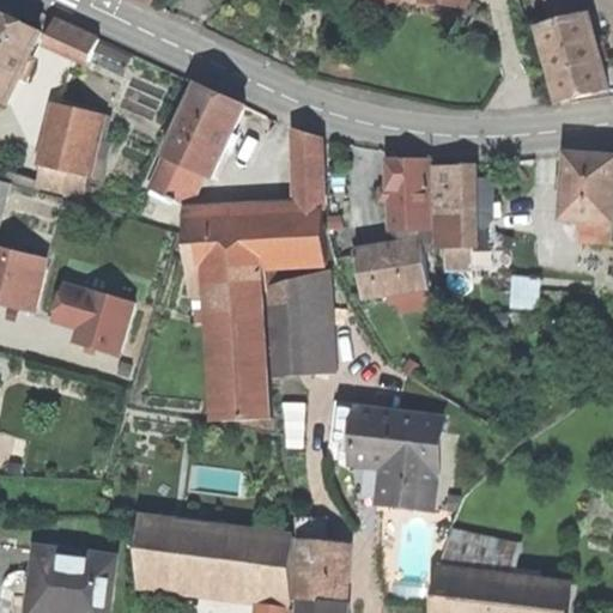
[(606,41),(599,43),(592,13),(580,17),(574,0),(550,0),(556,23),(542,26),(563,102),(611,90),(605,64),(612,62),(610,52),(606,41)]
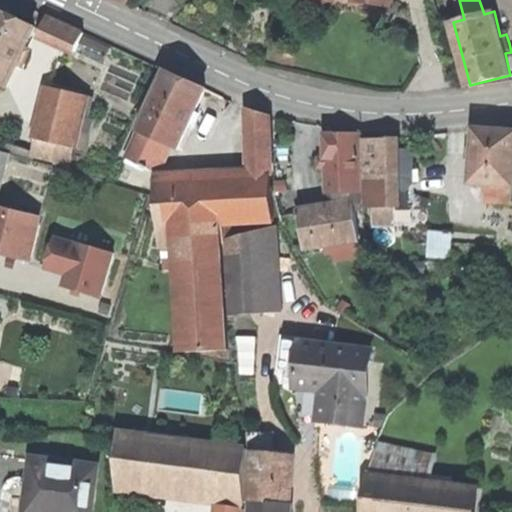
[(0,82),(8,87),(35,27),(0,11),(0,82)]
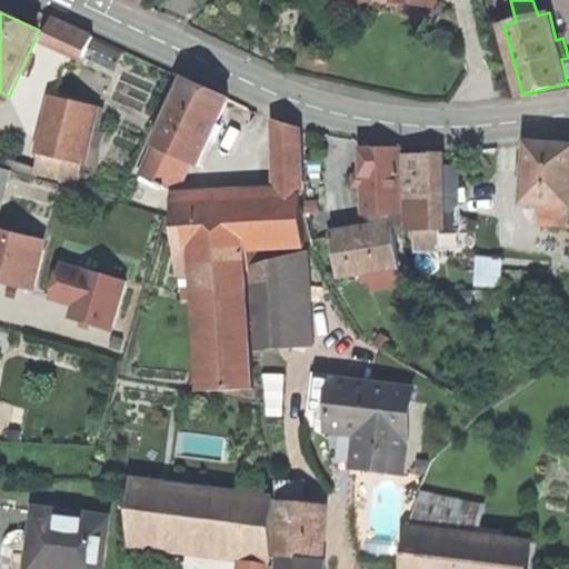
[(43,38),(85,57),(92,39),(93,36),(53,18),(43,38)]
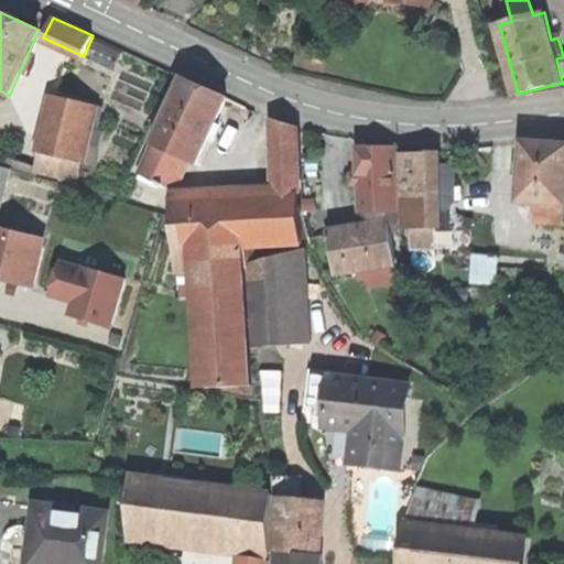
[(121,53),(91,39),(84,56),(114,69),(121,53)]
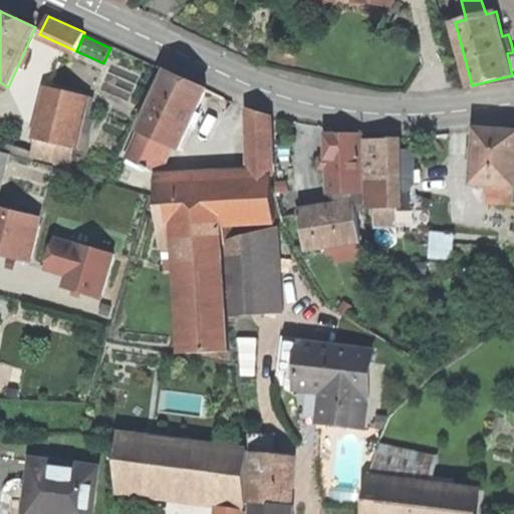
[(168,72),(141,133),(168,146),(179,151),(196,112),(206,90),(168,72)]
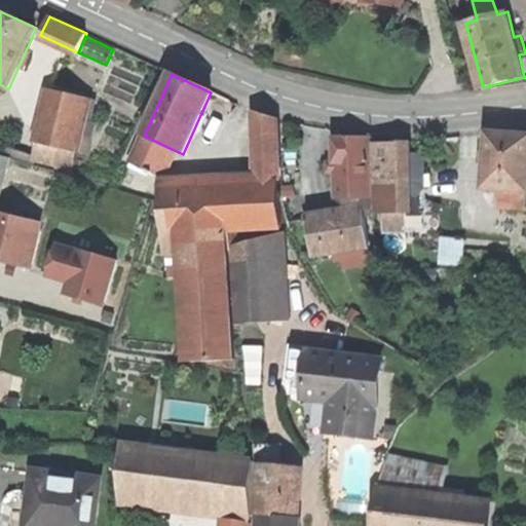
[(52,89),(35,160),(72,170),(81,135),(94,138),(97,123),(84,120),(89,99),(52,89)]
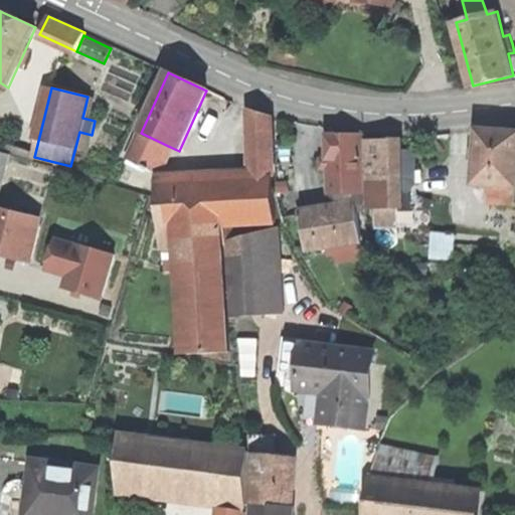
[(254,179),(273,179),(271,118),(251,110),(254,179)]
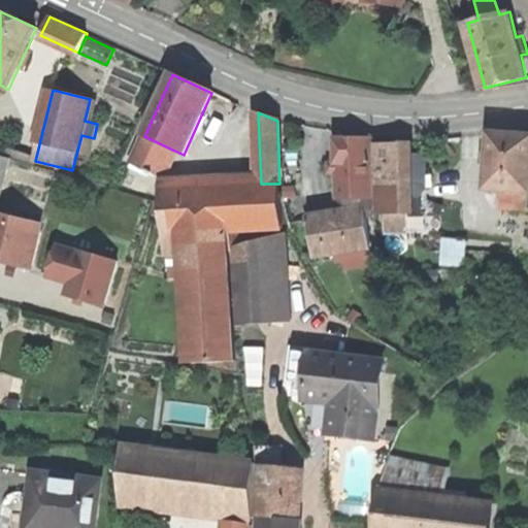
[(501,190),(527,192),(527,136),(490,133),(488,162),(486,189),(501,190)]
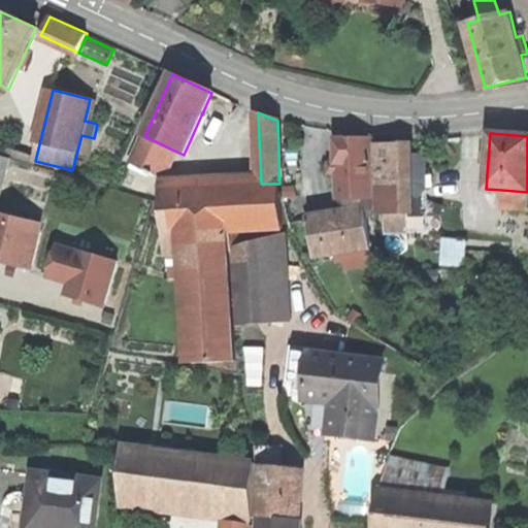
[(172,150),(144,136),(131,164),(160,177),(172,150)]
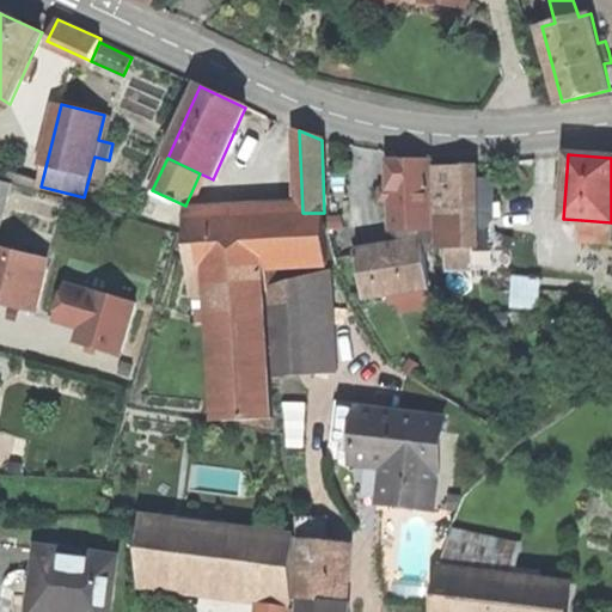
[(390,161),(390,187),(390,203),(391,231),(396,231),(432,230),(430,160),(390,161)]
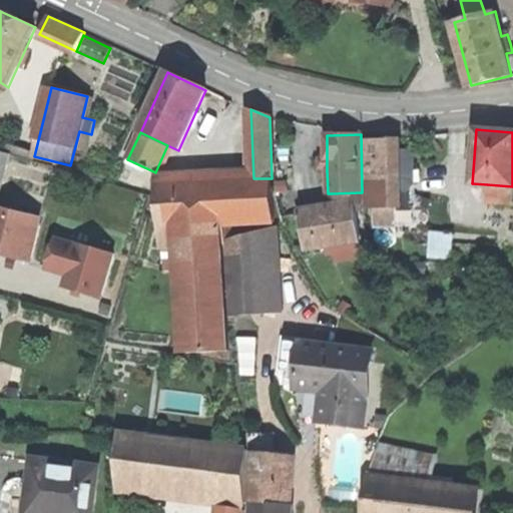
[(375,207),(393,207),(393,191),(400,191),(408,191),(414,183),(414,173),(413,164),(409,164),(409,149),(399,149),(399,139),(367,140),(368,207),(375,207)]
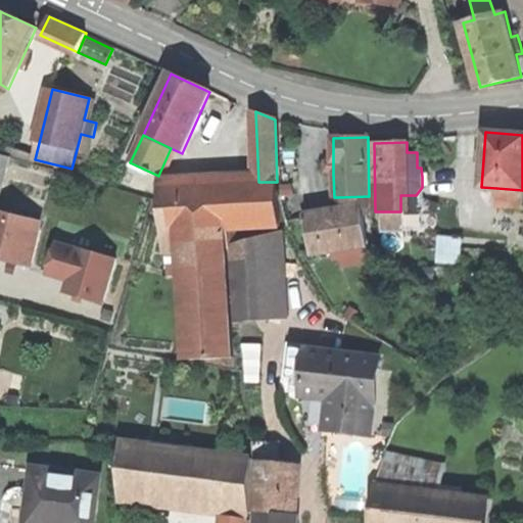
[(280,226),(277,182),(258,182),(158,187),(158,201),(161,251),(182,250),(184,281),(188,358),(231,355),(230,317),(226,248),(228,248),(227,229),(280,226)]
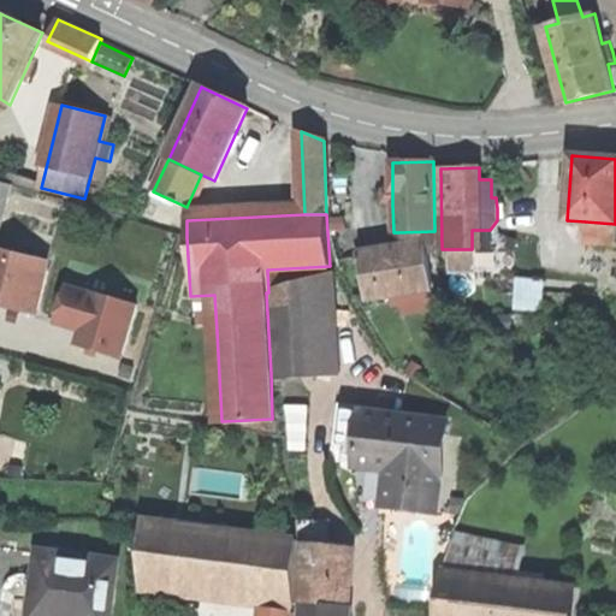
[(615,246),(615,237),(615,224),(585,221),(584,236),(586,244),(615,246)]
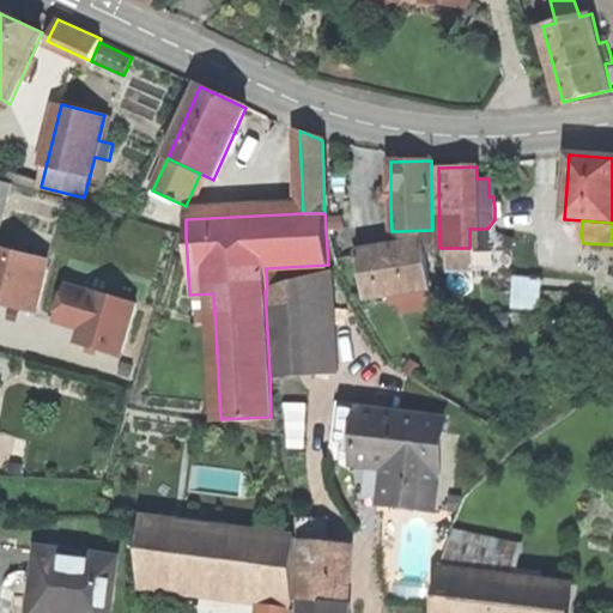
[(432,240),(432,230),(396,231),(398,249),(425,246),(424,240),(432,240)]
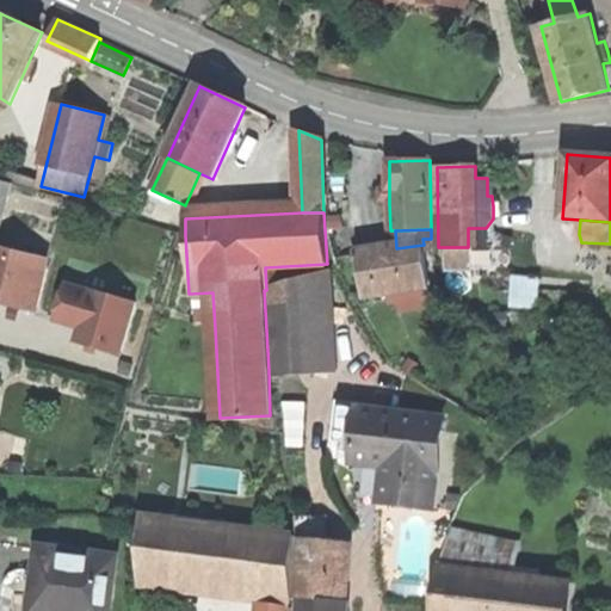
[(424,245),(396,248),(378,251),(359,254),(360,264),(365,297),(387,294),(430,288),(424,245)]
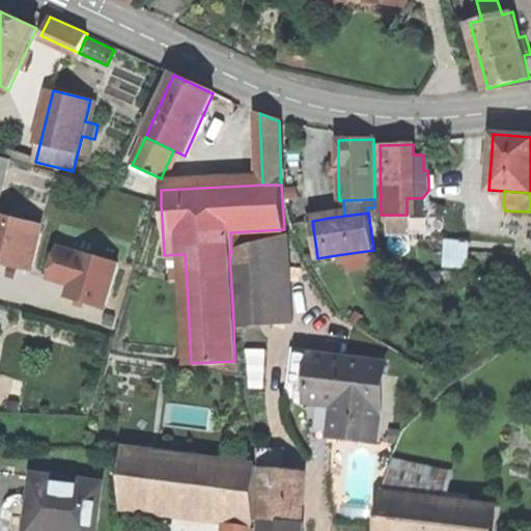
[(0,262),(29,271),(40,226),(0,215),(0,262)]
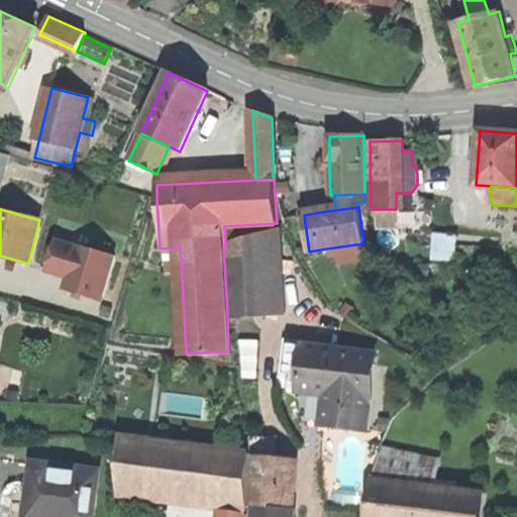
[(396,228),(396,209),(378,209),(379,228),(396,228)]
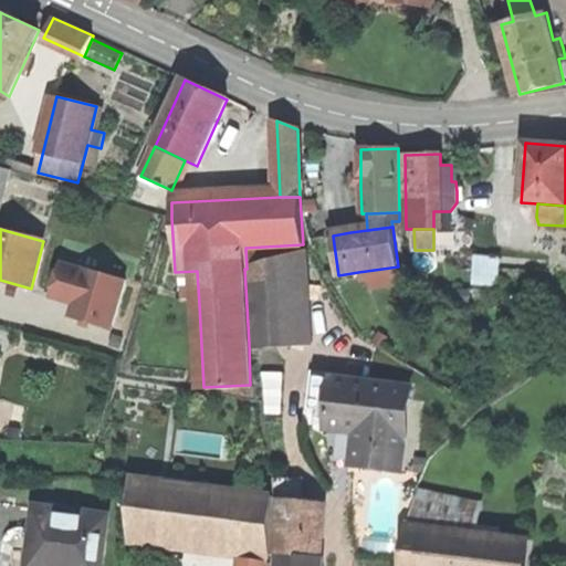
[(473,280),(499,283),(503,257),(478,253),(473,280)]
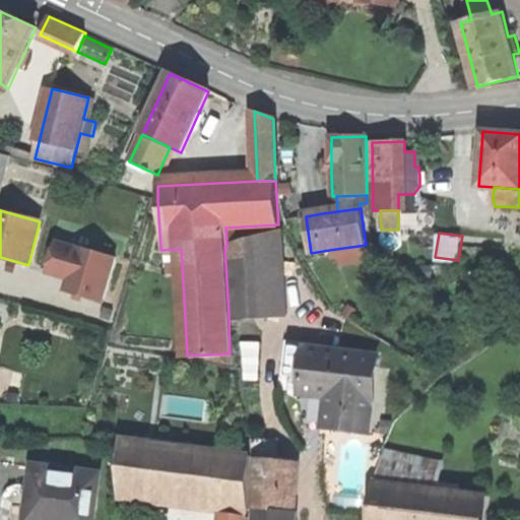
[(77,249),(56,243),(47,273),(68,279),(66,285),(65,291),(103,303),(116,258),(78,247),(77,249)]
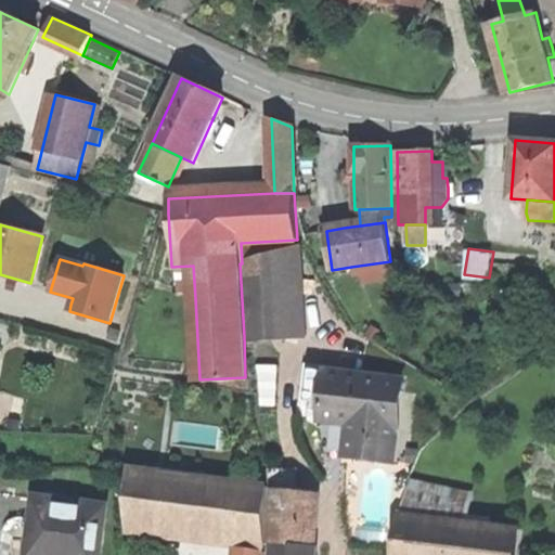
[(297,260),(242,263),(240,263),(244,336),(300,334),(297,260)]
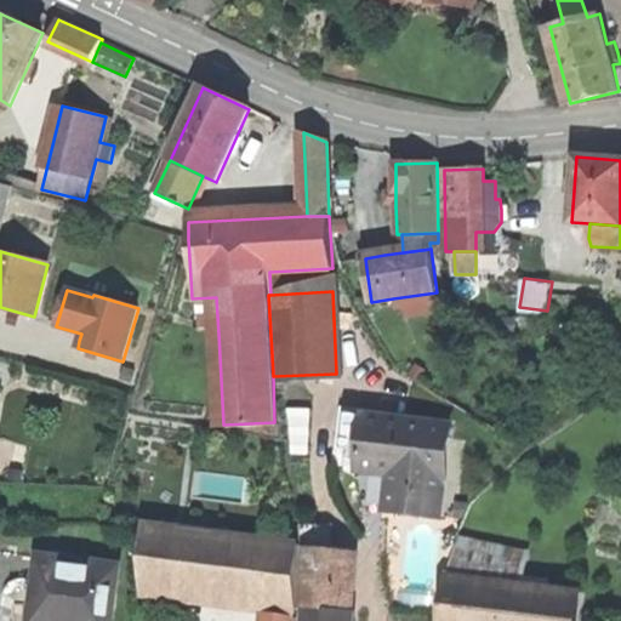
[(334,461),(359,463),(365,416),(366,410),(340,406),(334,461)]
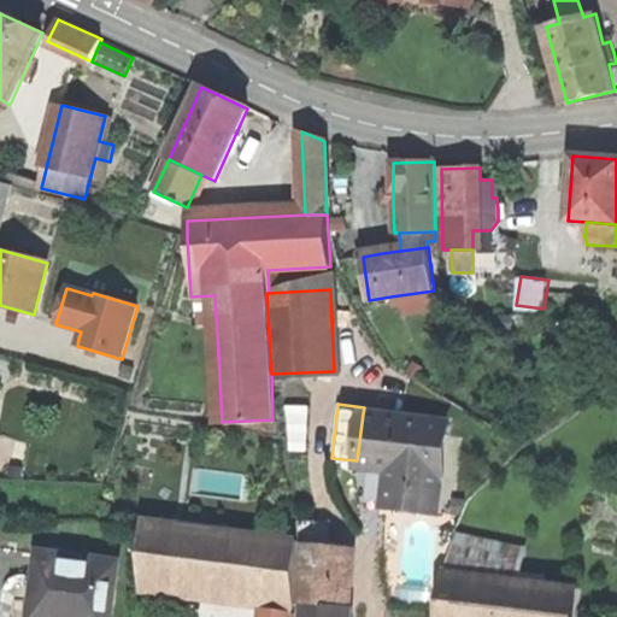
[(388,509),(439,515),(448,435),(450,423),(404,418),(363,413),(357,460),(357,464),(381,466),(393,468),(388,509)]
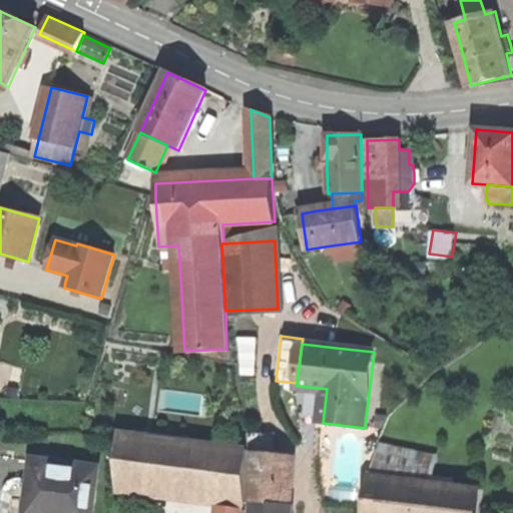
[(221,499),(246,502),(247,449),(119,433),(118,486),(221,499)]
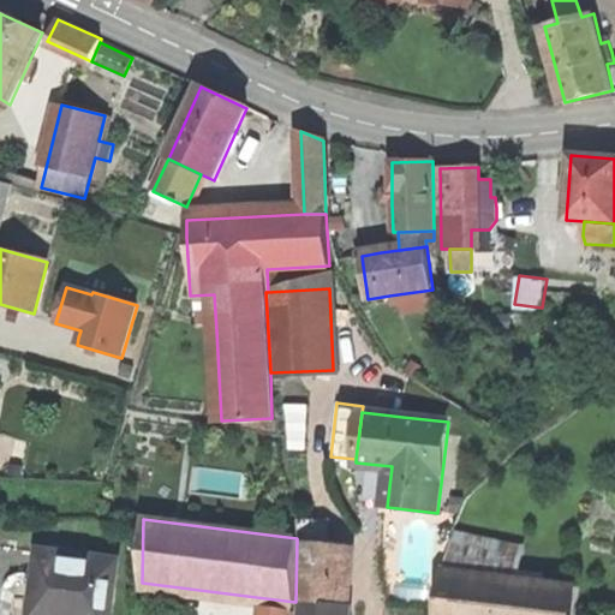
[(306,521),(304,545),(326,548),(328,521),(306,521)]
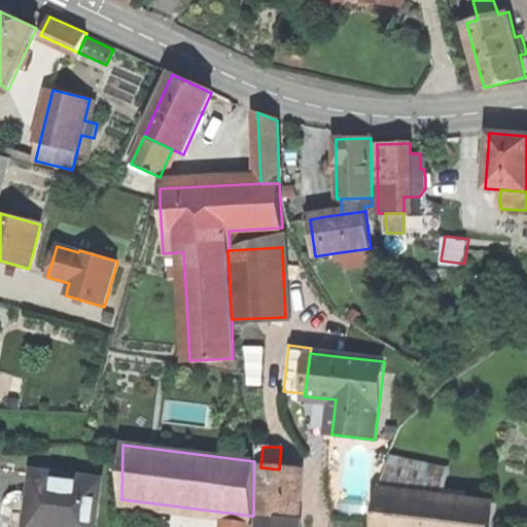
[(255,515),(259,516),(296,519),(301,471),(279,469),(260,467),(255,515)]
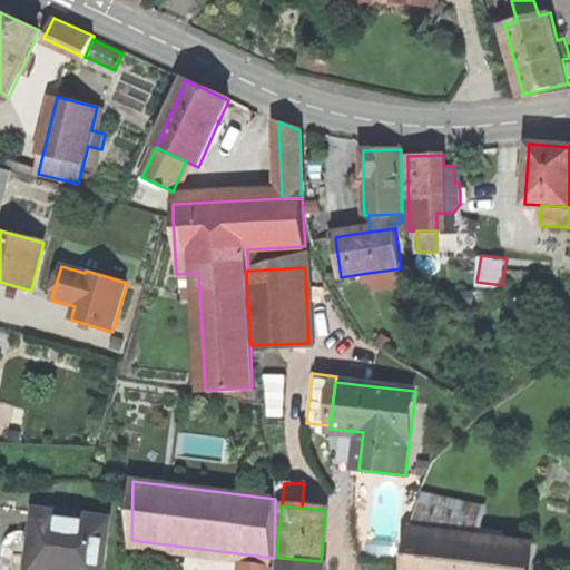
[(100,569),(107,522),(37,512),(29,569),(100,569)]
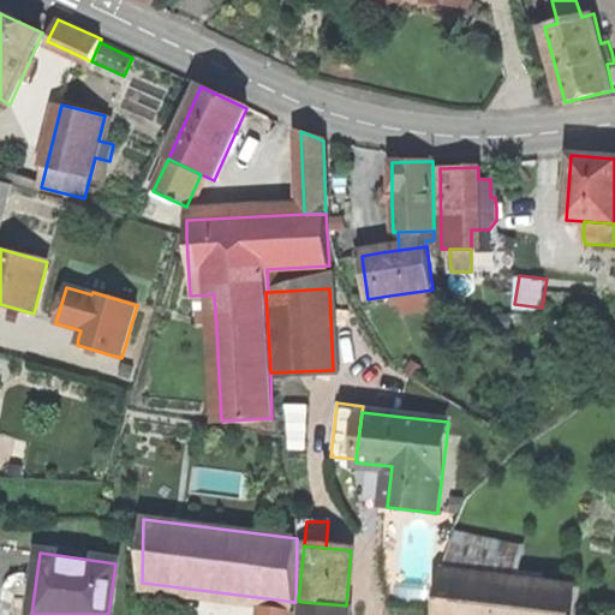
[(575,614),(579,589),(519,580),(443,569),(436,614),(575,614)]
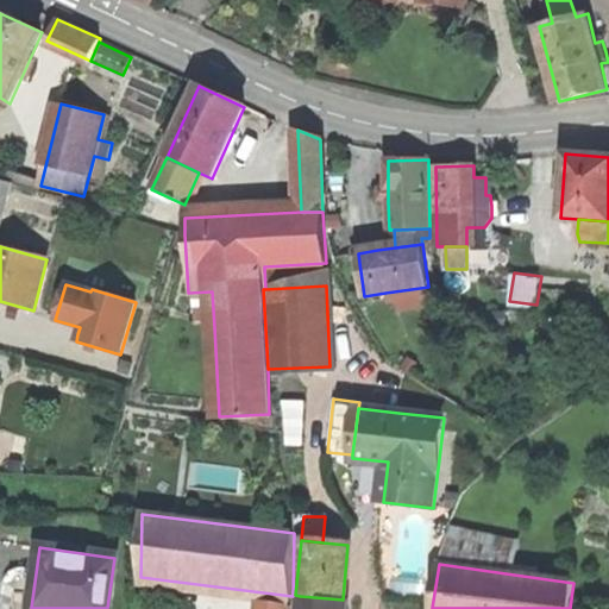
[(292,608),(293,596),(263,592),(259,608),(292,608)]
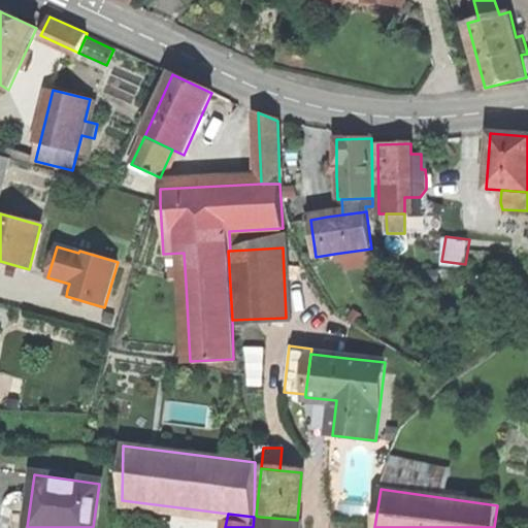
[(297,520),(260,517),(259,527),(299,527),(300,521),(297,520)]
